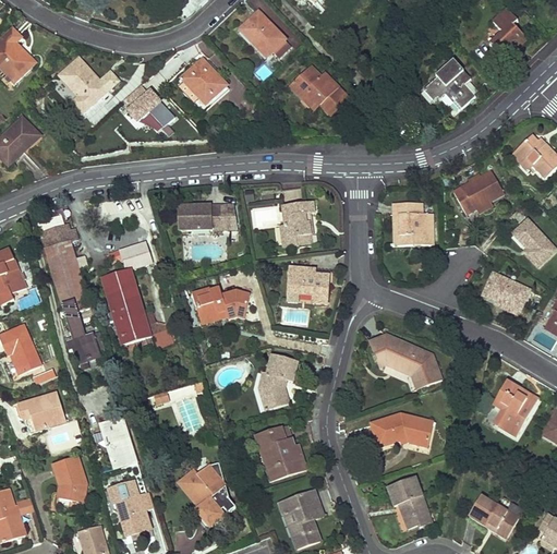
[(95,4),(83,0),(80,0),(74,13),(89,20),(95,4)]
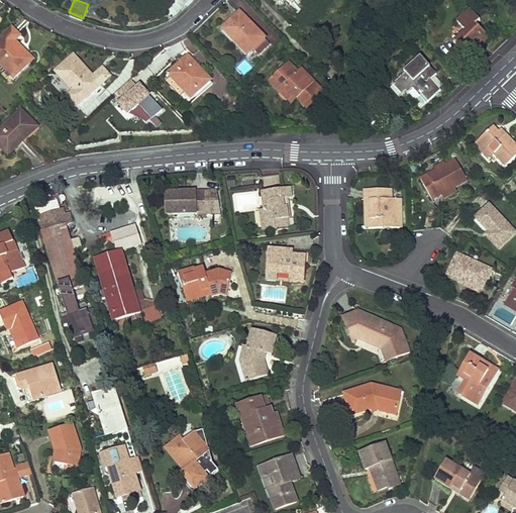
[(480,16),(470,6),(456,18),(466,28),(453,39),(468,54),(488,34),(476,21),(480,16)]
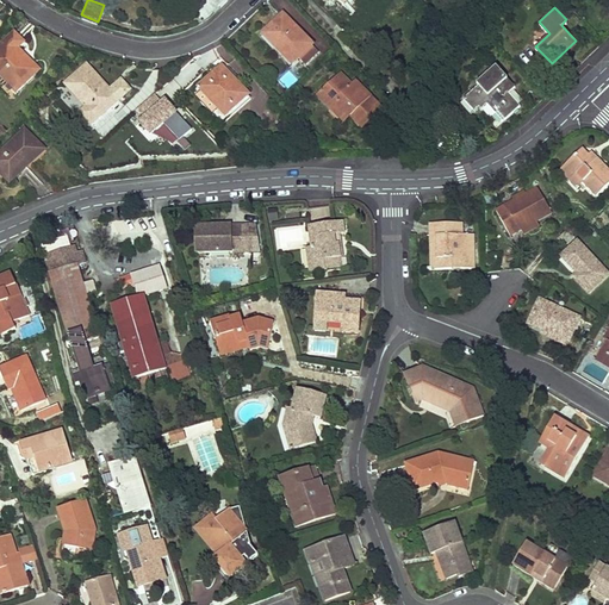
[(312,41),(283,11),(262,30),(291,60),(298,54),(304,61),(317,49),(310,42),(312,41)]
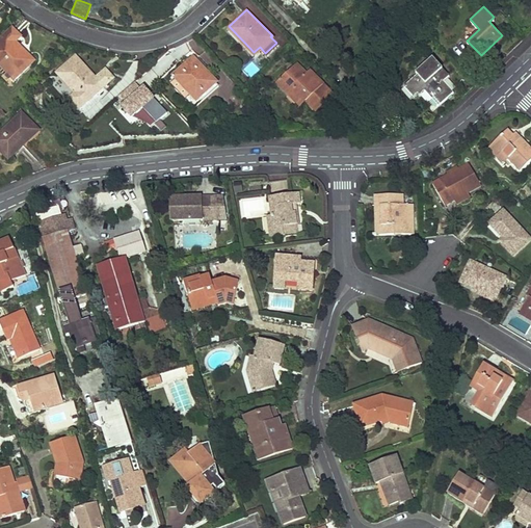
[(11,26),(0,36),(0,62),(1,64),(4,61),(18,75),(33,58),(15,40),(20,33),(11,26)]
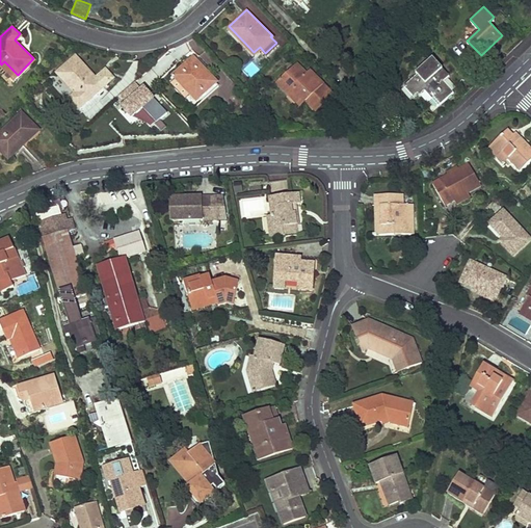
[(75,54),(56,71),(76,90),(71,96),(80,105),(112,76),(105,67),(95,77),(90,73),(93,72),(75,54)]
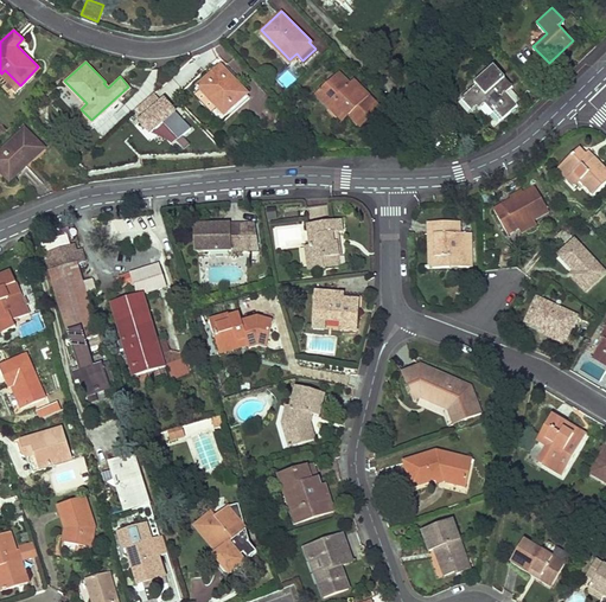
[(512,83),(493,62),(473,81),(476,83),(461,96),(471,108),(477,103),(478,106),(485,100),(492,109),(495,107),(503,116),(517,103),(505,89),(512,83)]
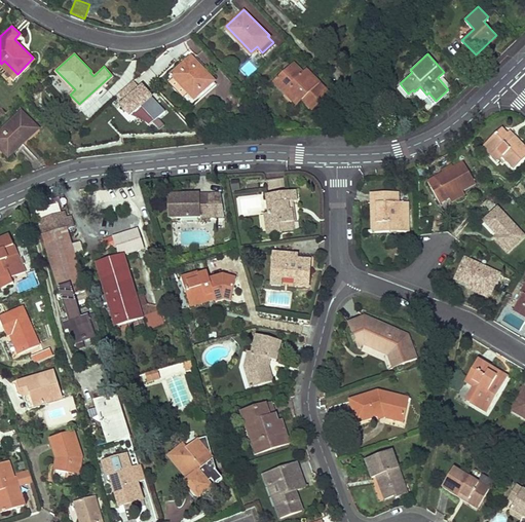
[(190,54),(172,72),(194,97),(214,78),(190,54)]
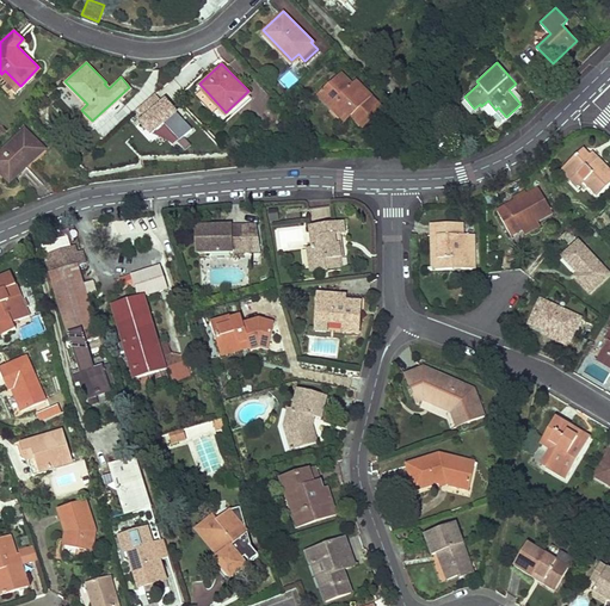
[(278,74),(288,85),(297,76),(288,66),(278,74)]
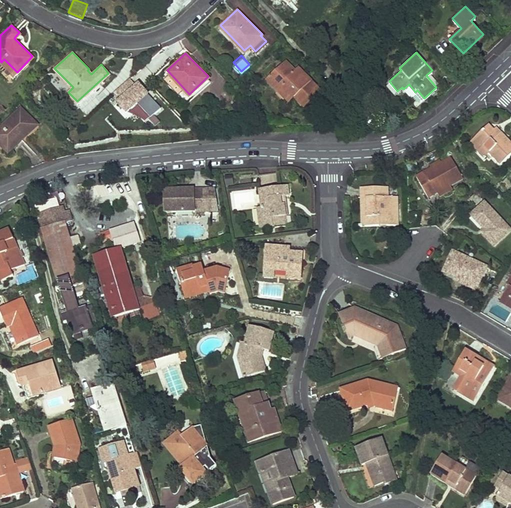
[(291,65),(285,58),(266,75),(277,87),(283,82),(295,94),(305,105),(321,90),(297,64),(292,69),(289,66),(291,65)]
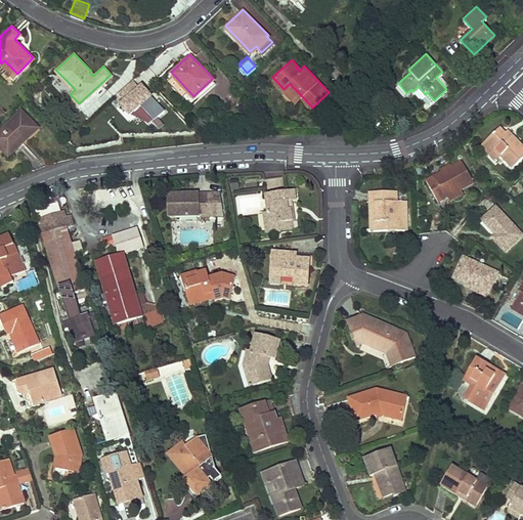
[(4,60),(1,63),(14,76),(17,74),(4,60)]
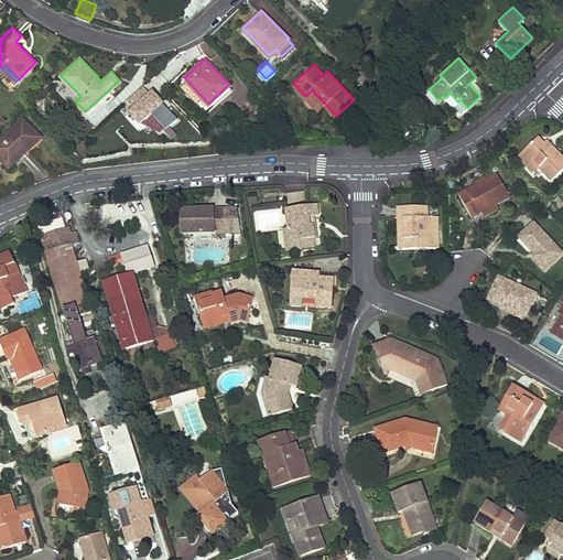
[(208,104),(184,77),(179,83),(205,111),(210,106),(208,104)]
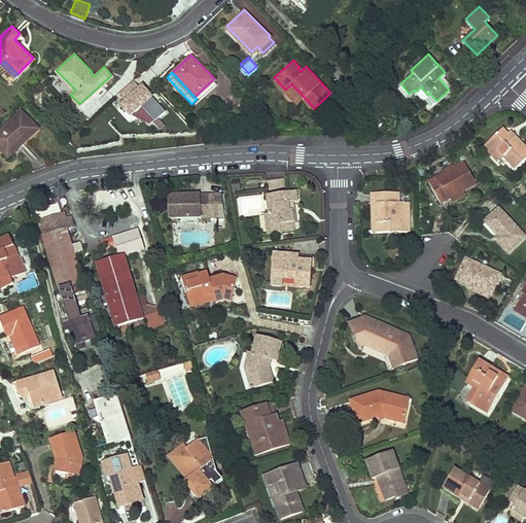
[(124,97),(119,101),(130,113),(141,103),(153,117),(165,107),(141,81),(138,84),(133,77),(117,91),(124,97)]
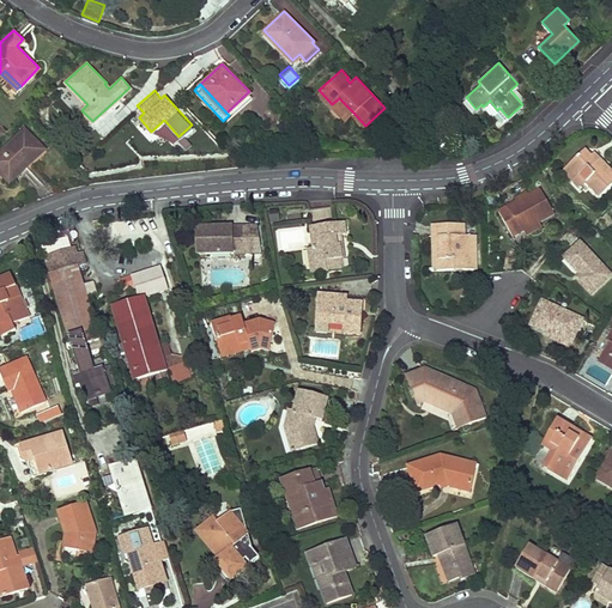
[(353,113),(339,98),(332,104),(346,120),(353,113)]
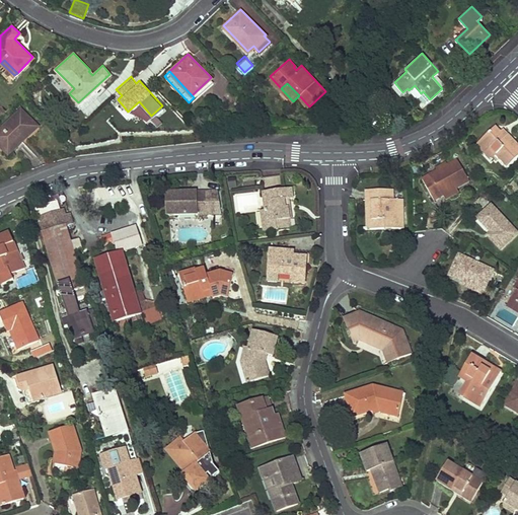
[(20,106),(0,126),(0,144),(8,152),(38,124),(20,106)]
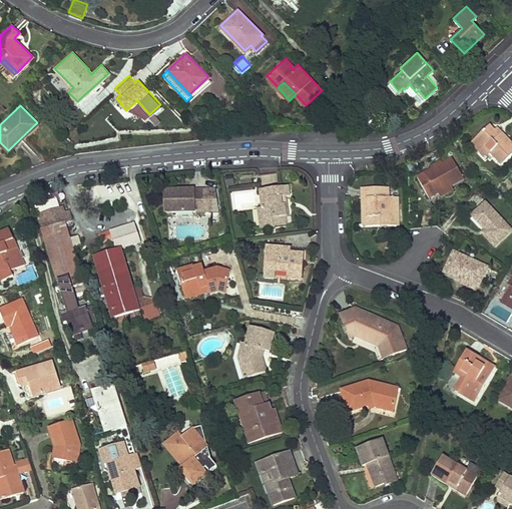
[(488,122),(473,137),(488,152),(489,151),(501,162),(511,151),(511,139),(511,140),(501,130),(499,133),(493,127),(488,122)]
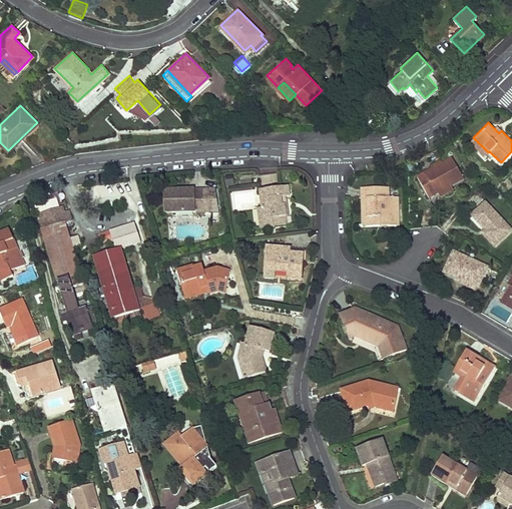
[(473,137),(469,141),(483,156),(488,152),(473,137)]
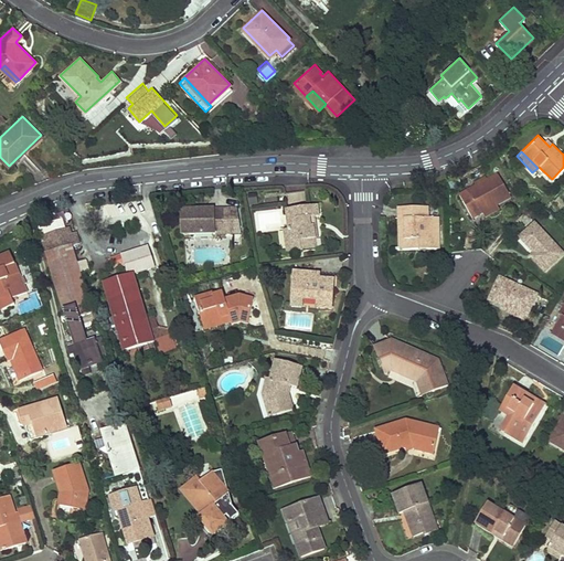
[(476,182),(459,192),(471,215),(482,209),(496,201),(509,193),(497,171),(482,179),(483,181),(477,186),(476,182)]
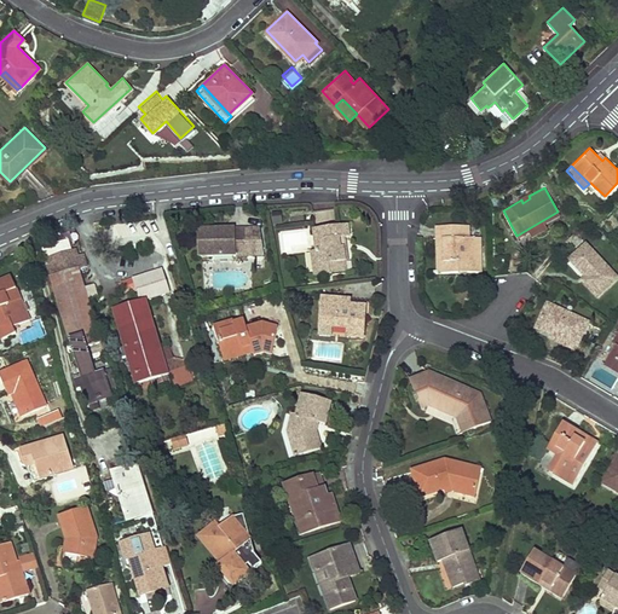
[(543,220),(529,229),(531,233),(546,225),(543,220)]
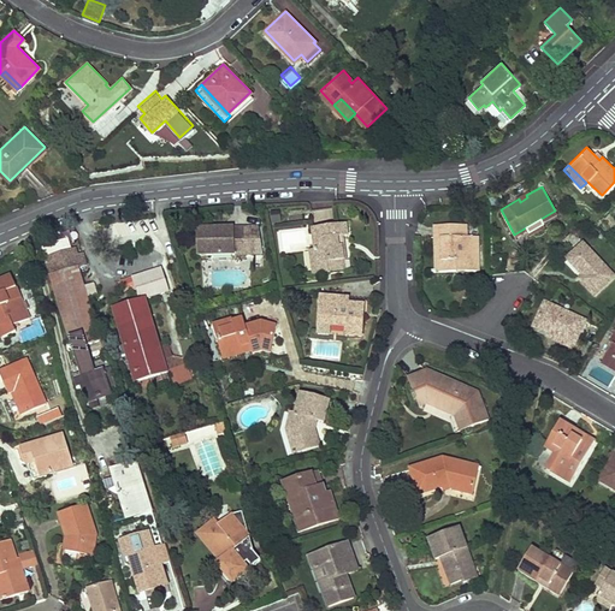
[(258,220),(196,224),(197,251),(262,248),(258,220)]
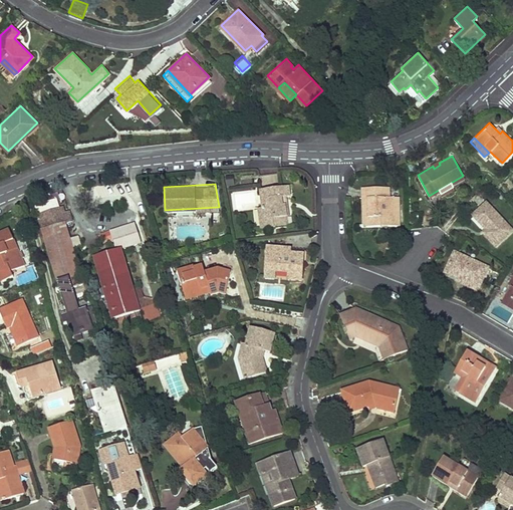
[(292,184),(263,187),(265,204),(261,204),(262,222),(276,221),(276,224),(289,223),(288,214),(287,203),(285,203),(284,195),(290,194),(293,194),(292,184)]
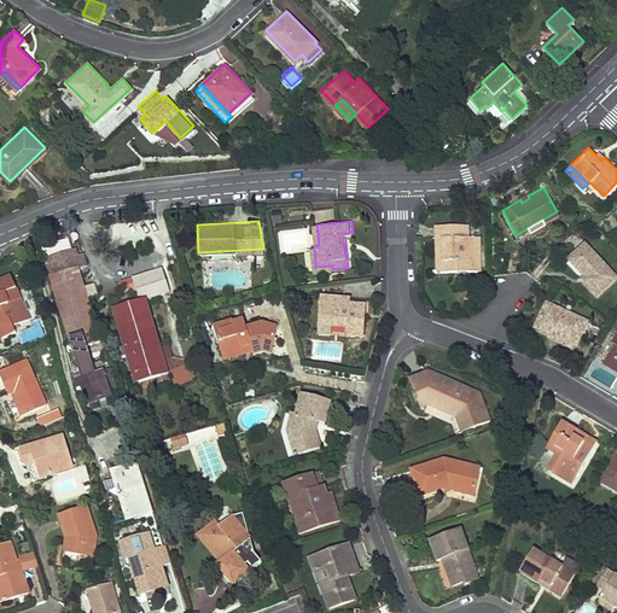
[(448,222),(435,222),(436,269),(440,269),(440,257),(442,257),(442,234),(448,234),(448,222)]
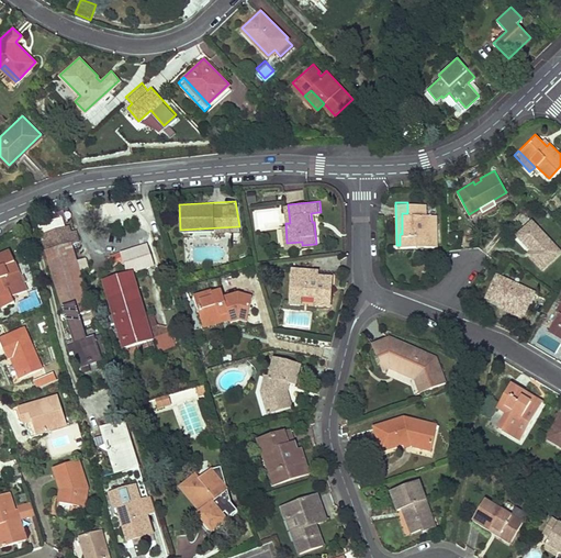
[(425,202),(407,202),(407,213),(402,213),(402,234),(400,234),(400,245),(415,245),(415,241),(423,241),(424,244),(436,244),(436,212),(425,212),(425,202)]
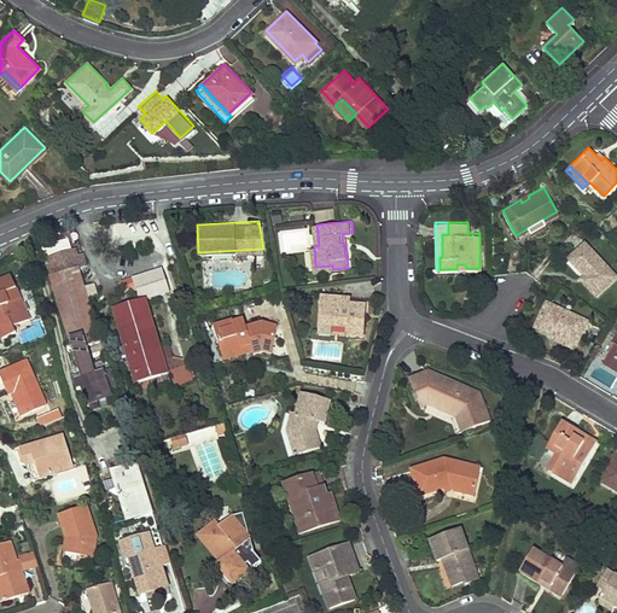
[(349,233),(342,234),(343,244),(345,244),(347,257),(351,257),(349,233)]
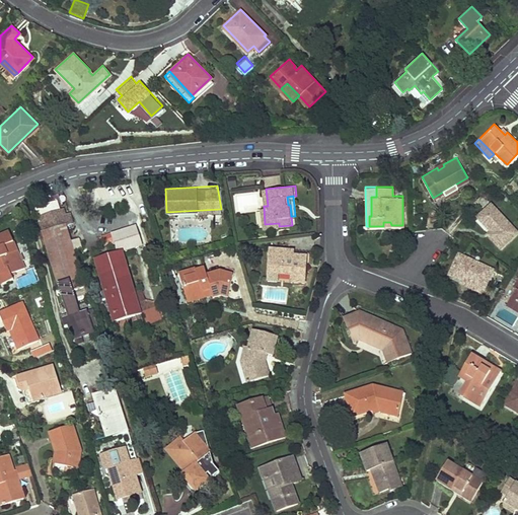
[(517,231),(490,203),(476,215),(487,226),(489,225),(491,228),(487,232),(501,247),(517,231)]
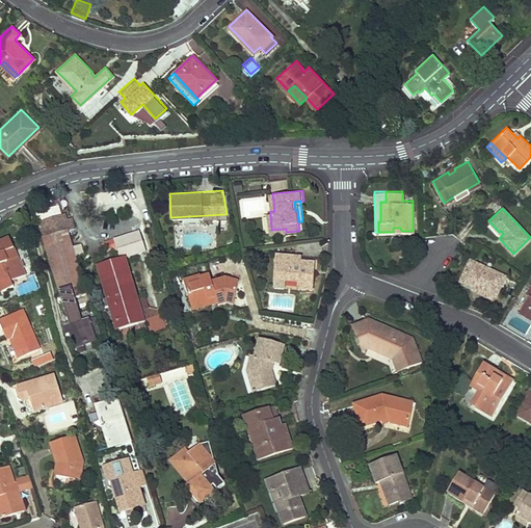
[(90,307),(72,246),(67,229),(73,227),(70,216),(62,218),(61,213),(37,220),(49,259),(69,322),(62,324),(65,333),(70,332),(73,342),(82,339),(83,341),(87,340),(86,338),(96,335),(88,316),(82,318),(79,310),(90,307)]
